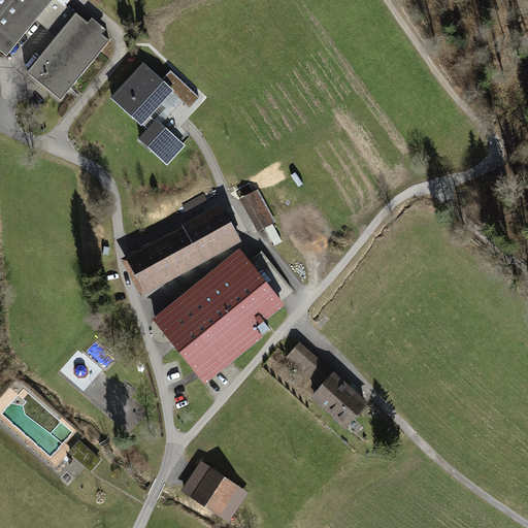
[(0,0),(0,50),(7,56),(42,13),(63,30),(28,73),(61,100),(109,41),(58,0),(0,0)]
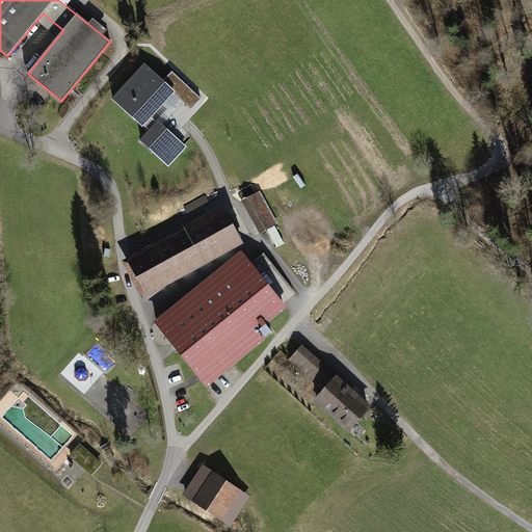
[(163,81),(144,64),(113,99),(142,126),(142,125),(150,131),(141,140),(167,165),(185,147),(158,123),(157,124),(150,116),(173,92),(191,109),(201,99),(171,72),(163,81)]
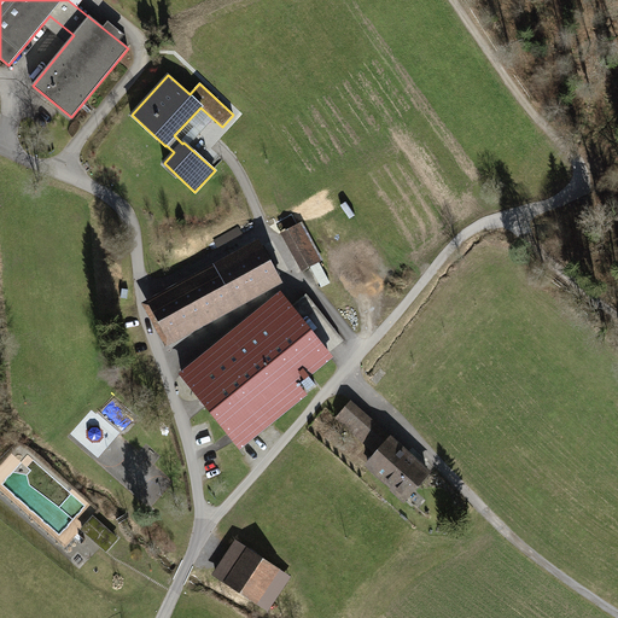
[(299,226),(281,235),(302,272),(319,262),(299,226)]
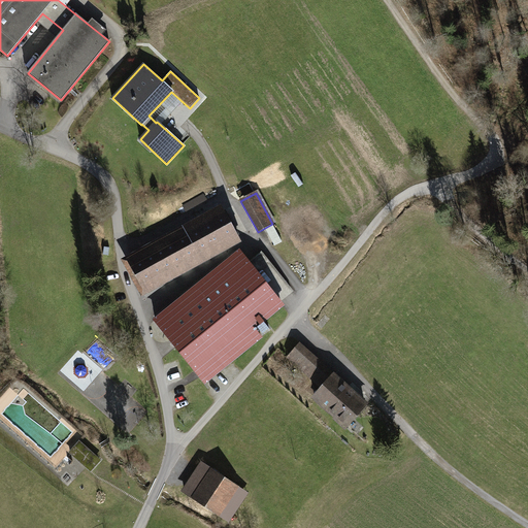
[(223,212),(131,263),(144,287),(236,236),(223,212)]
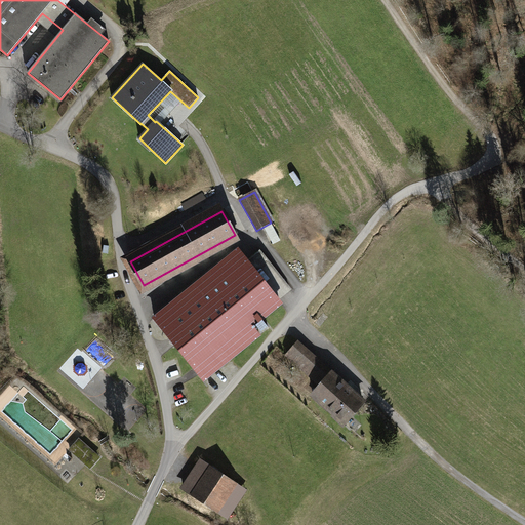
[(191,286),(192,288),(199,295),(244,259),(237,249),(191,286)]
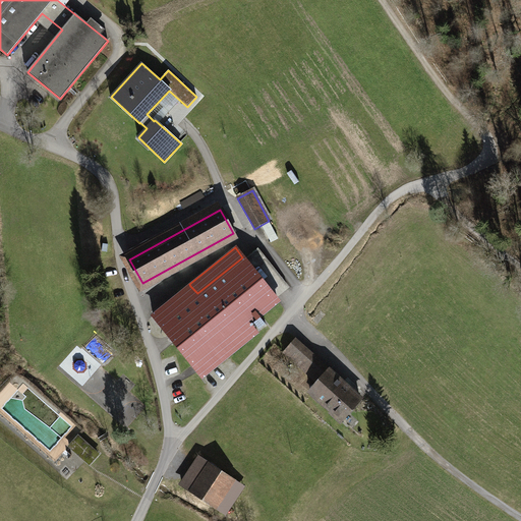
[(244,259),(276,298),(290,287),(258,248),(244,259)]
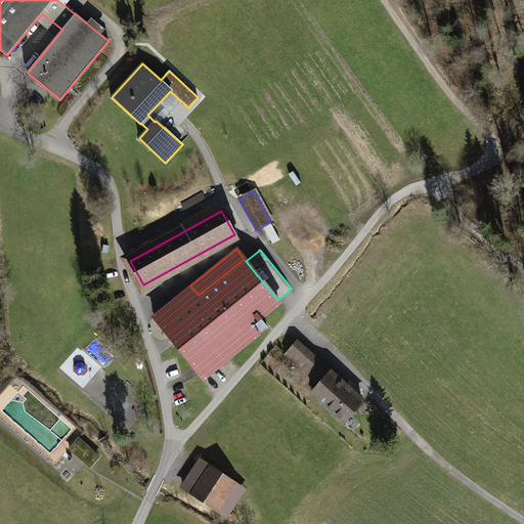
[(191,288),(155,317),(198,370),(203,378),(259,333),(252,324),(279,302),(277,300),(246,261),(244,259),(199,295),(191,288)]
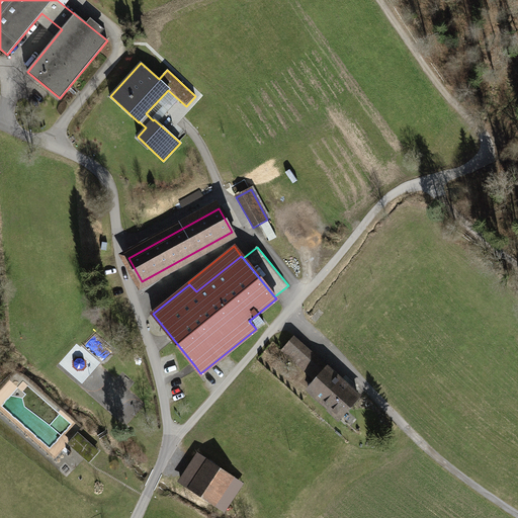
[(264,323),(259,316),(252,321),(257,328),(264,323)]
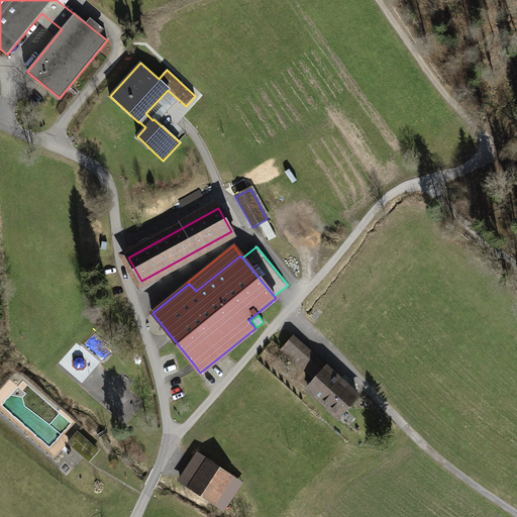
[(357,395),(293,337),(282,348),(317,380),(308,389),(338,416),(357,395)]
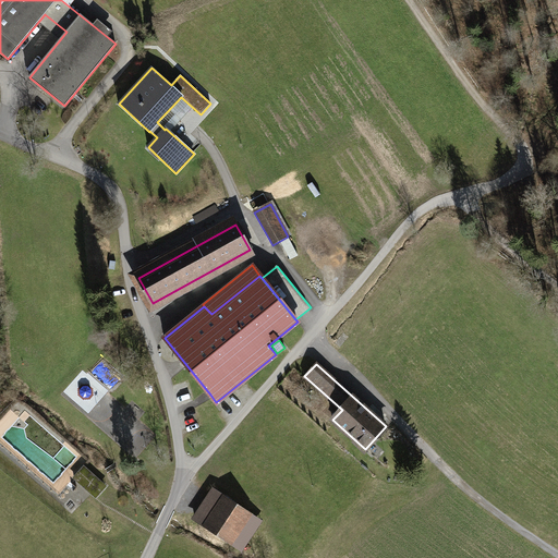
[(261,522),(214,490),(195,519),(241,548),(261,522)]
